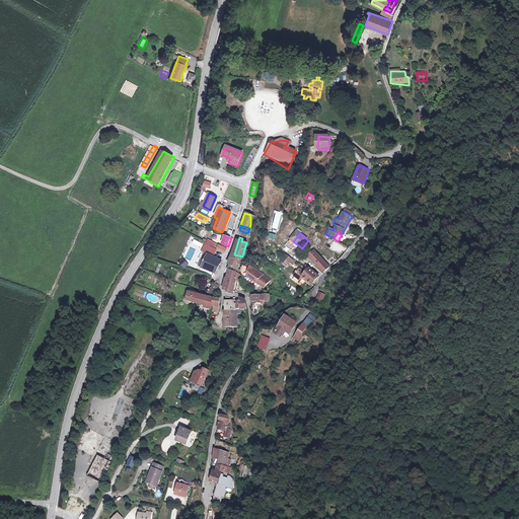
[(208,239),(207,243),(217,249),(219,245),(208,239)]
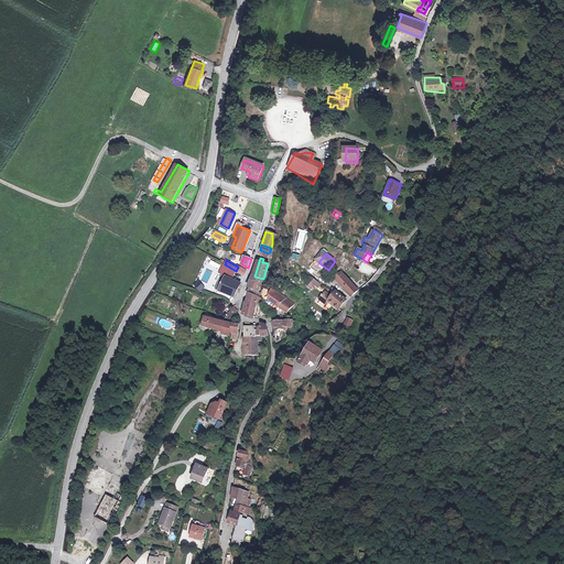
[(225,264),(218,279),(226,280),(232,282),(237,271),(236,271),(225,264)]
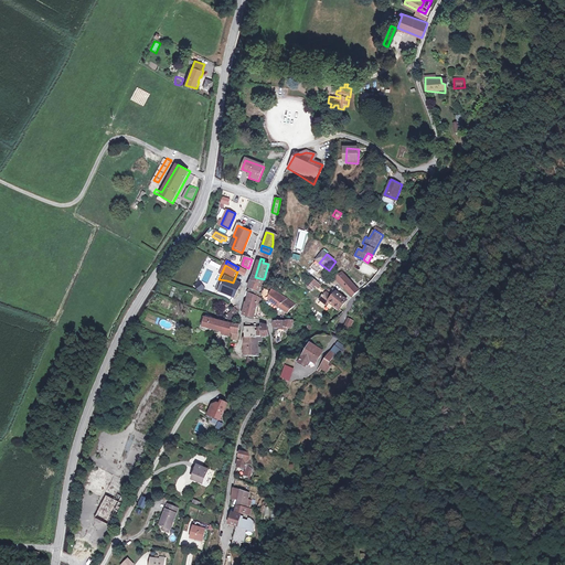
[(237,272),(246,276),(247,272),(238,267),(236,272),(237,272)]
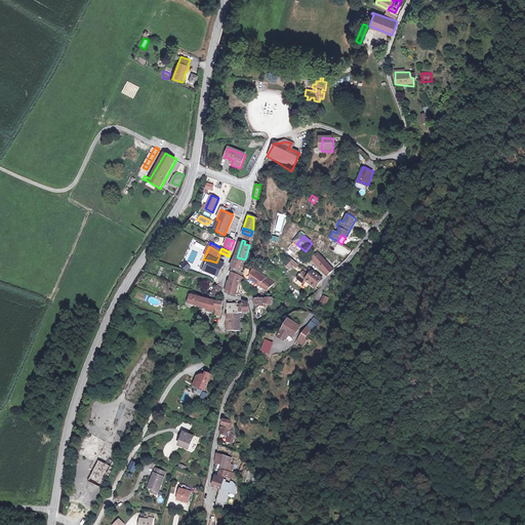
[(297,267),(299,264),(288,255),(285,259),(287,261),(285,264),(291,269),(294,265),(297,267)]
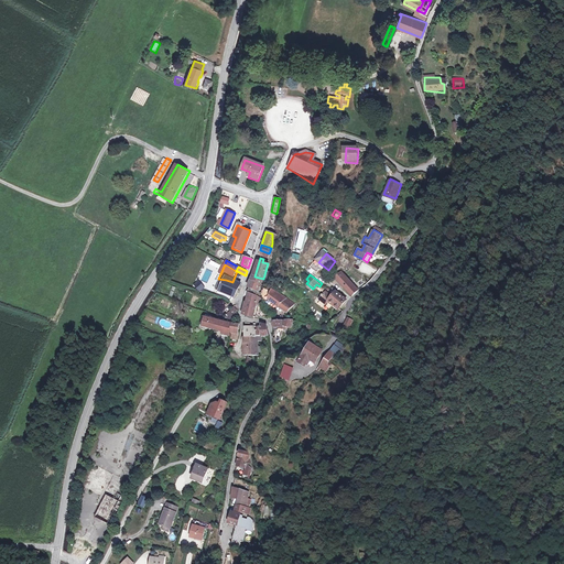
[(343,274),(334,278),(353,296),(359,291),(343,274)]
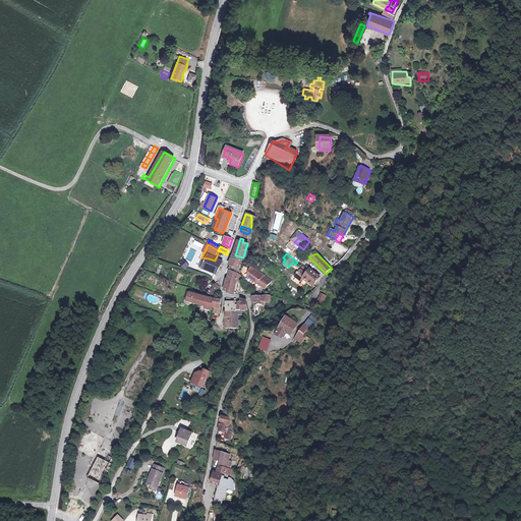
[(241,268),(243,257),(235,255),(234,255),(230,265),(233,266),(241,268)]
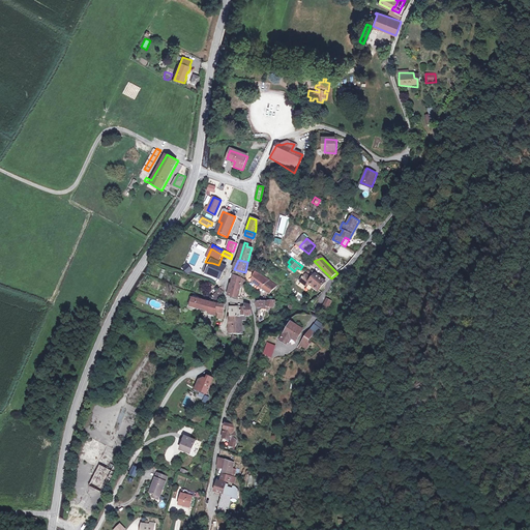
[(206,275),(221,280),(227,268),(218,265),(212,263),(206,275)]
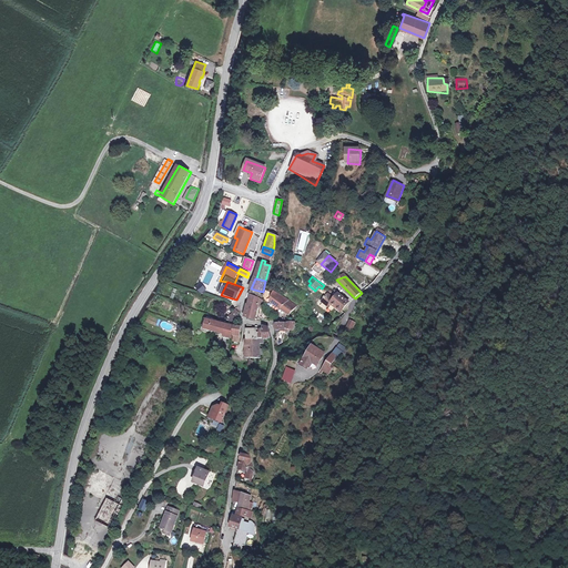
[(200,284),(196,287),(201,294),(205,290),(200,284)]
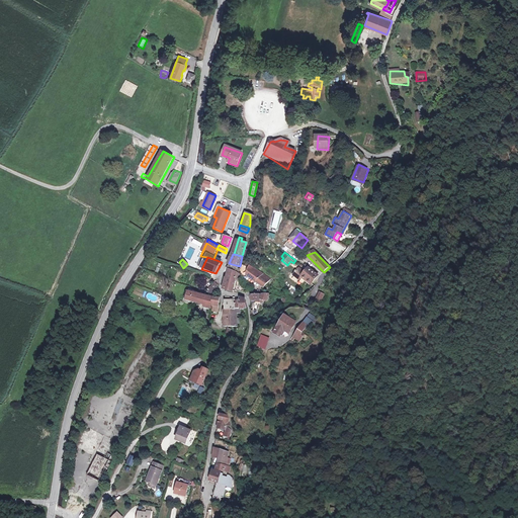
[(319,275),(310,267),(306,271),(300,268),(294,275),(299,279),(303,276),(307,279),(306,280),(310,284),(311,283),(312,284),(319,275)]
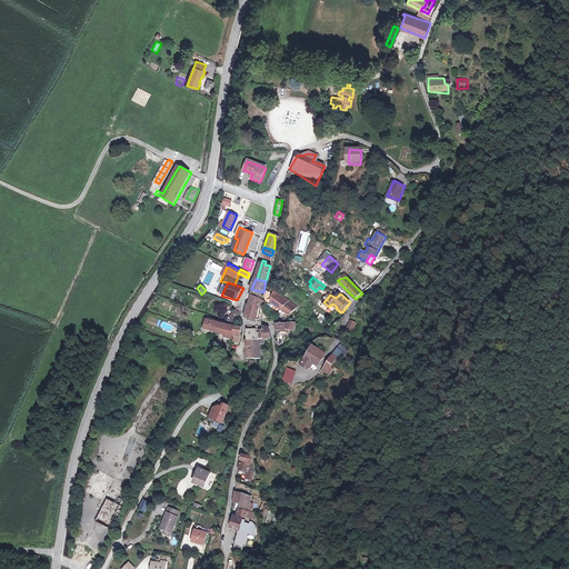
[(290,316),(297,307),(283,299),(275,295),(273,297),(271,306),(290,316)]
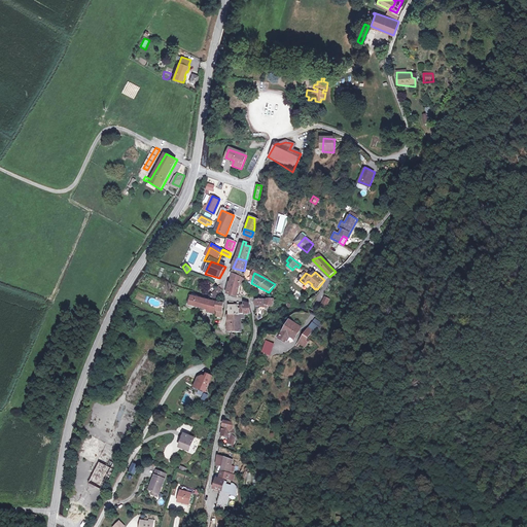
[(229,293),(237,296),(242,278),(242,277),(234,275),(229,293)]
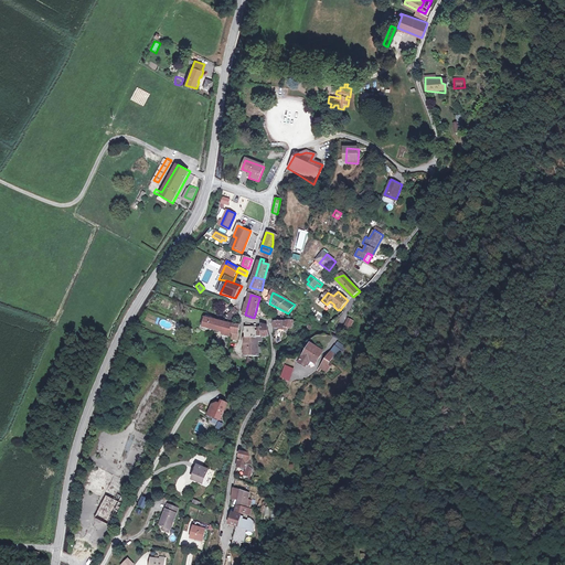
[(238,311),(235,307),(227,319),(236,322),(238,311)]
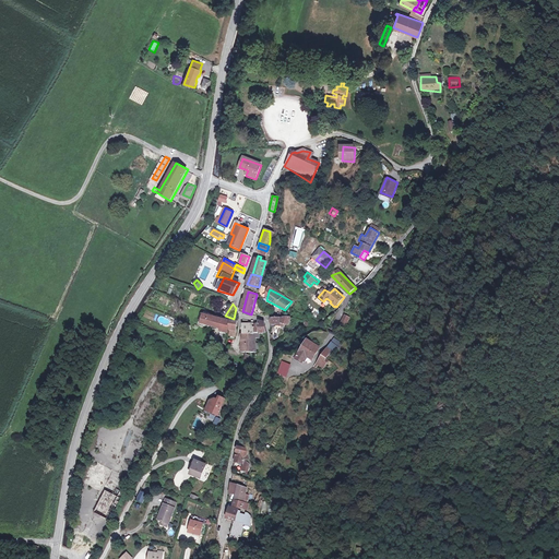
[(216,326),(217,319),(215,319),(215,317),(211,316),(212,312),(205,310),(203,314),(201,323),(216,326)]
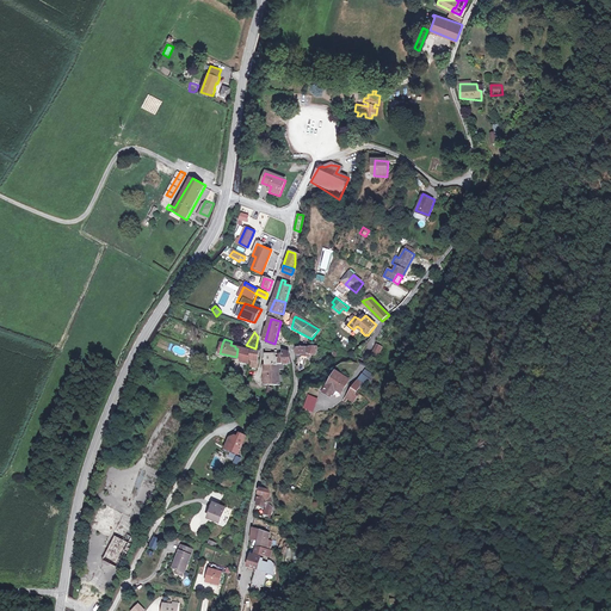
[(375,343),(371,349),(377,352),(381,346),(375,343)]
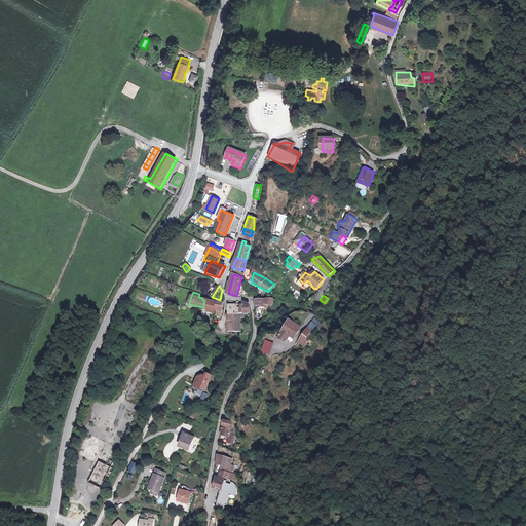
[(266,304),(271,305),(272,299),(254,300),(254,305),(256,308),(260,308),(261,306),(265,306),(266,304)]
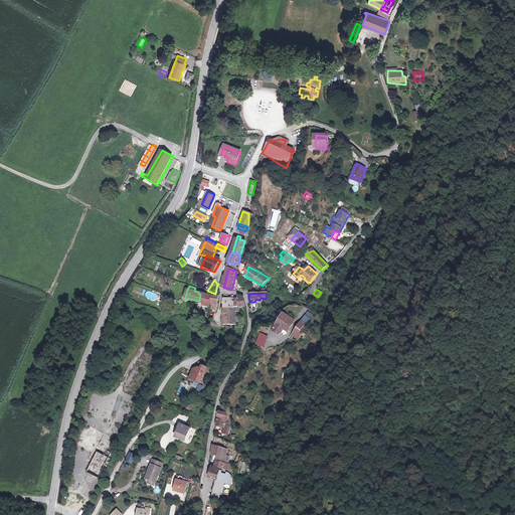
[(202,305),(212,306),(212,296),(204,295),(203,302),(202,305)]
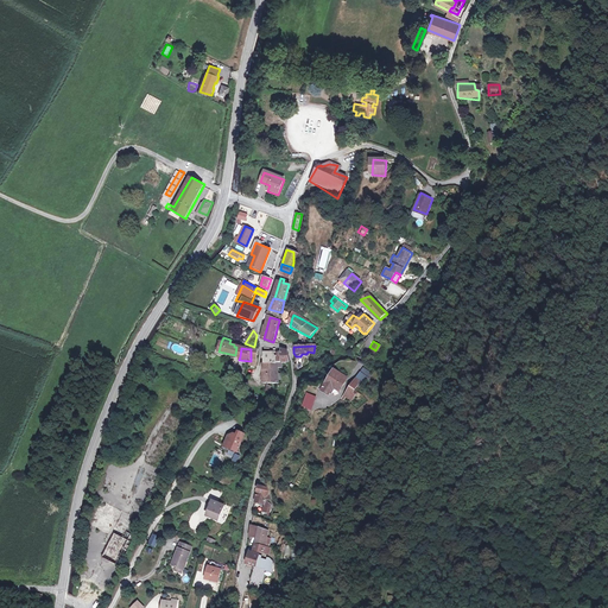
[(279,373),(279,362),(277,362),(270,362),(265,362),(266,382),(279,384),(279,379),(283,379),(282,373),(279,373)]
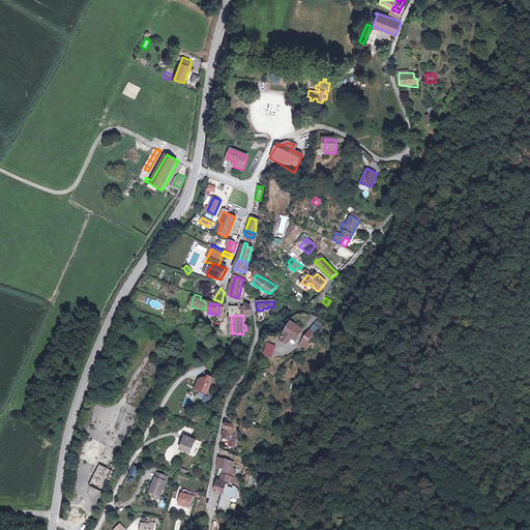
[(295,342),(302,331),(291,323),(285,331),(280,340),(287,344),(290,340),(295,342)]
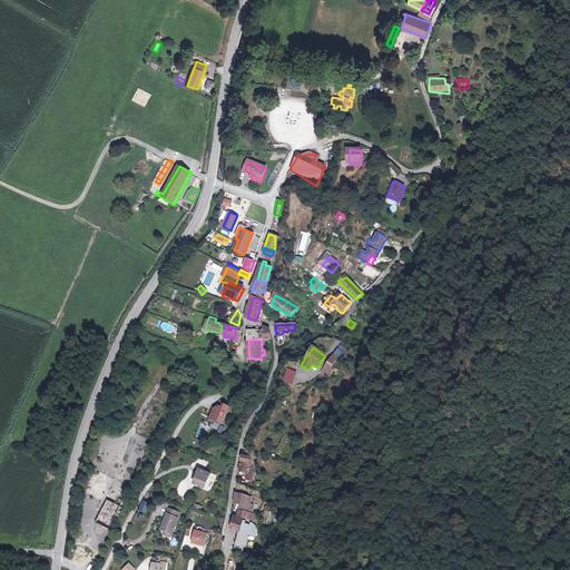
[(330,360),(321,373),(325,377),(332,369),(331,367),(334,363),(330,360)]
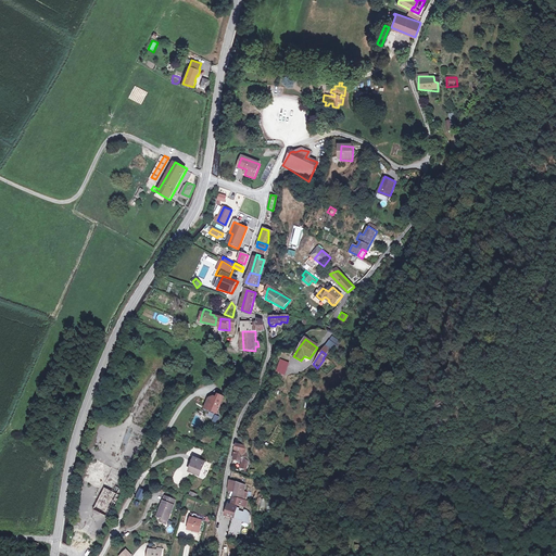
[(207,411),(217,413),(223,395),(217,394),(216,397),(214,399),(213,396),(207,399),(210,404),(207,411)]
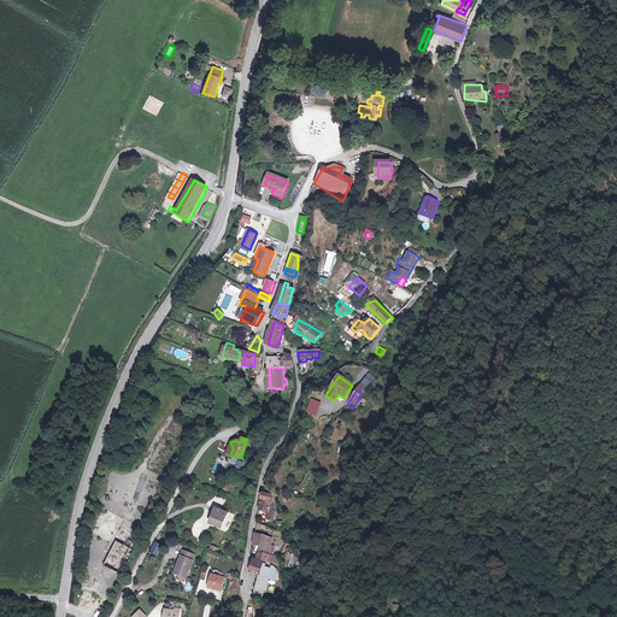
[(272,494),(265,492),(263,510),(272,512),(271,519),(278,522),(281,512),(274,511),(276,498),(272,495),(272,494)]
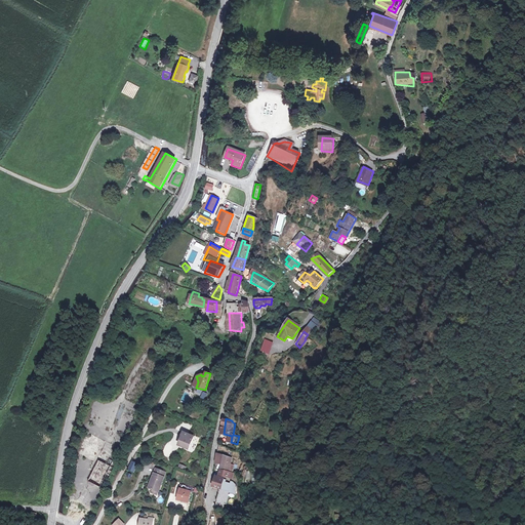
[(95,461),(105,440),(87,433),(78,453),(95,461)]
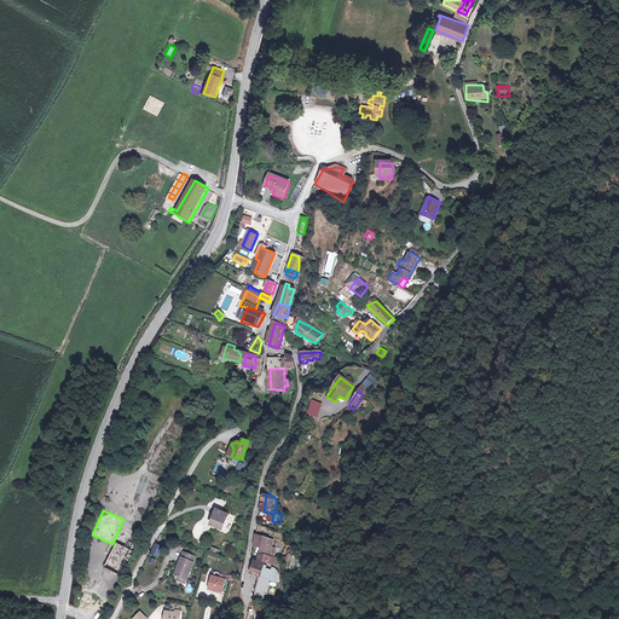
[(229,514),(215,510),(214,515),(217,515),(213,526),(224,530),(229,514)]
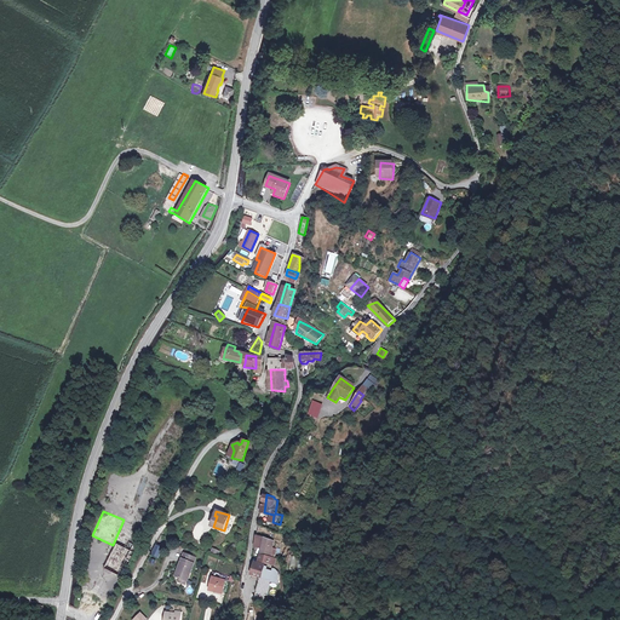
[(277,543),(258,538),(257,547),(265,551),(262,564),(277,569),(280,561),(274,558),(275,556),(276,549),(277,543)]
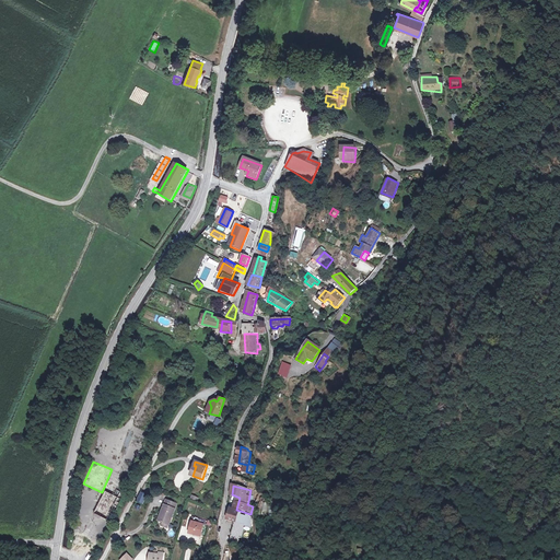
[(113,522),(127,493),(119,490),(116,496),(107,491),(97,514),(113,522)]
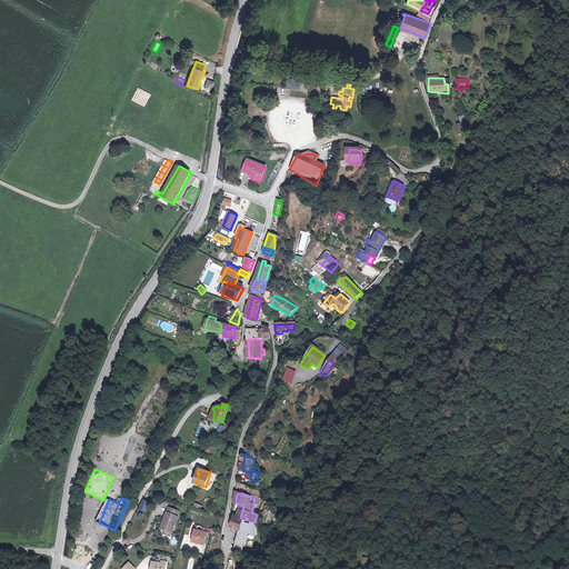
[(171,535),(177,518),(179,512),(169,509),(167,515),(161,530),(165,531),(170,533),(171,535)]
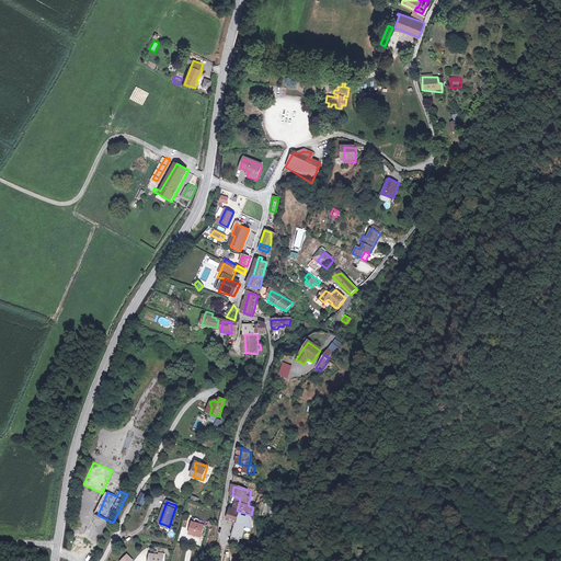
[(233,513),(231,524),(239,525),(236,539),(244,541),(248,527),(253,529),(253,522),(252,518),(249,517),(241,515),(233,513)]
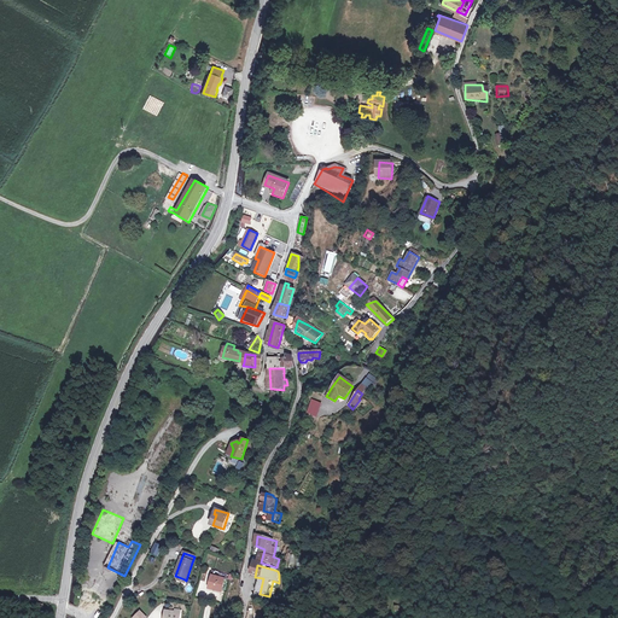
[(225,578),(213,576),(209,589),(222,592),(225,578)]
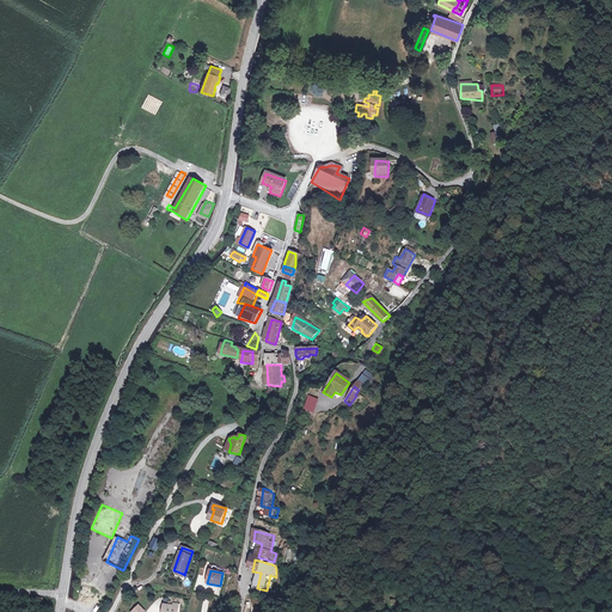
[(397,594),(392,593),(391,597),(397,598),(397,600),(402,603),(405,603),(408,599),(408,594),(405,591),(401,591),(397,594)]
